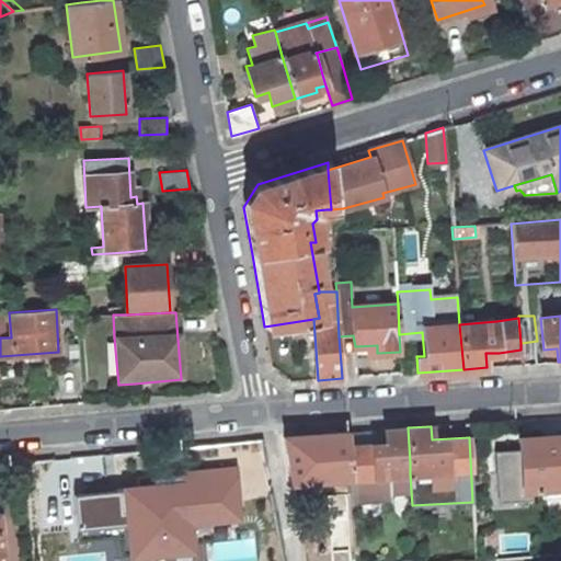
[(384,430),(347,432),(348,446),(350,472),(352,501),(387,497),(387,493),(390,493),(390,476),(410,473),(410,462),(408,427),(384,430)]
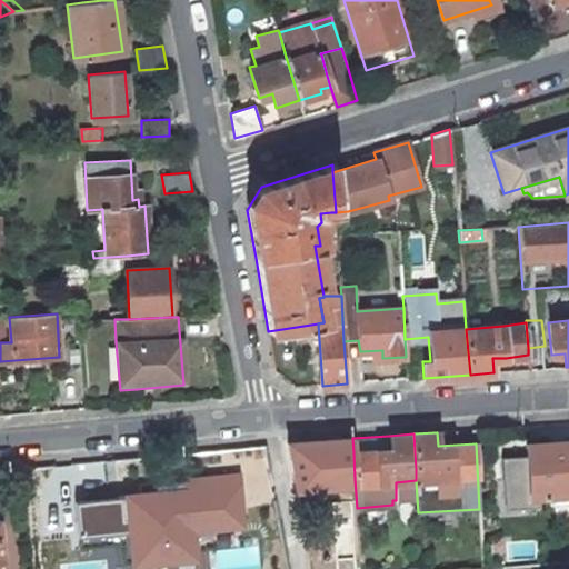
[(352,438),(288,442),(296,489),(355,479),(353,452),(352,438)]
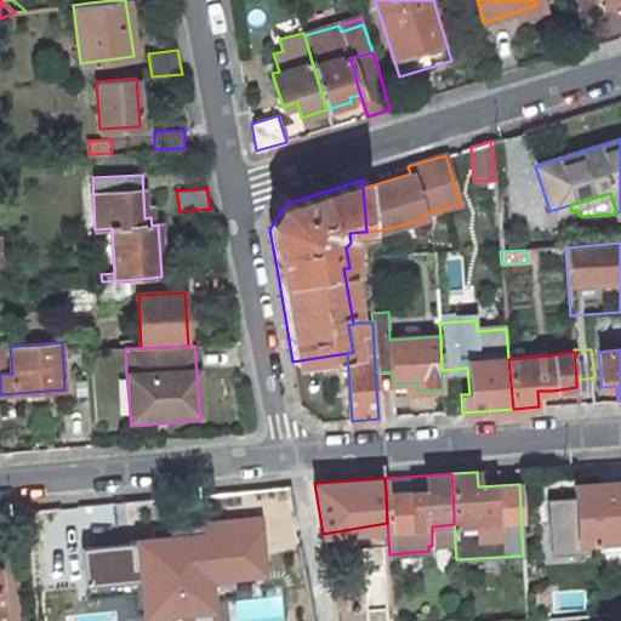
[(620,480),(574,485),(575,496),(547,499),(551,557),(587,554),(586,542),(600,541),(602,551),(603,552),(620,550),(620,480)]
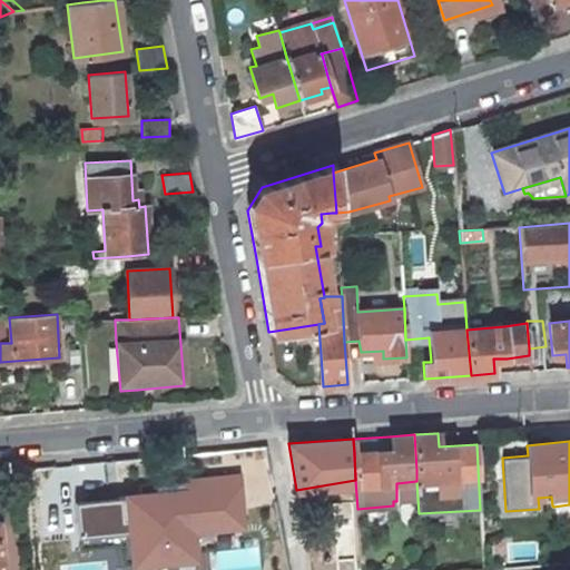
[(186,480),(140,484),(140,492),(124,494),(124,498),(75,503),(78,536),(128,530),(131,566),(195,559),(193,533),(244,528),(238,471),(186,477),(186,480)]
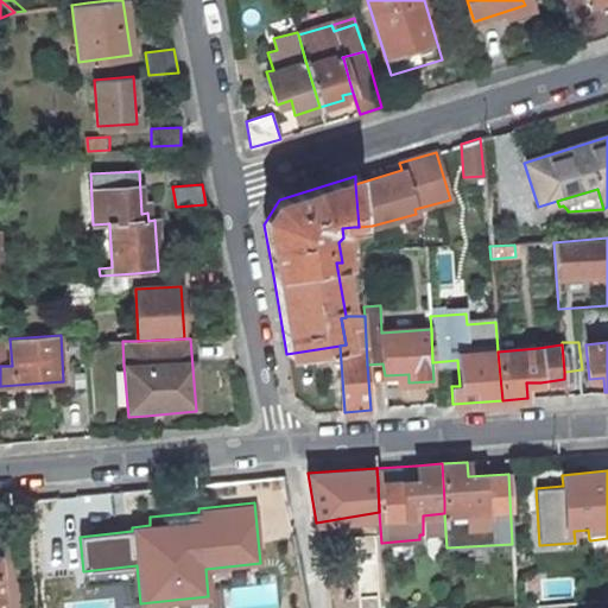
[(423,534),(445,532),(444,513),(423,515),(423,534)]
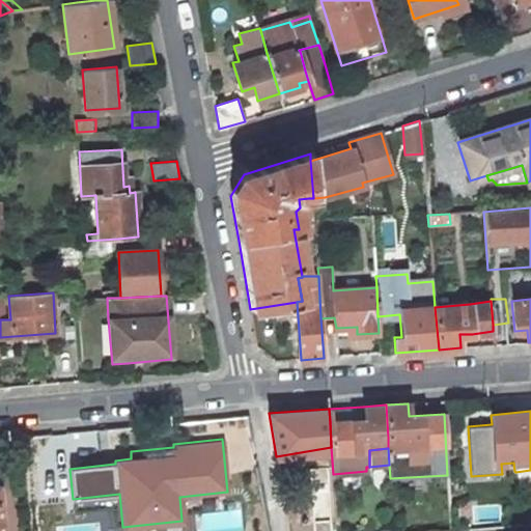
[(308,523),(308,530),(334,530),(334,521),(308,523)]
